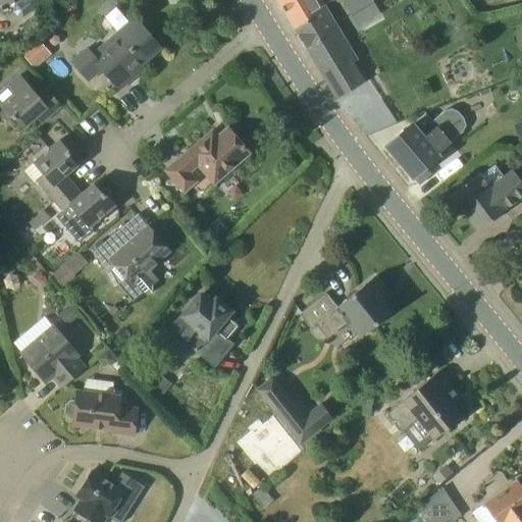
[(36,8),(37,1),(36,0),(0,0),(0,10),(1,10),(2,10),(12,3),(11,10),(16,16),(23,17),(36,8)]
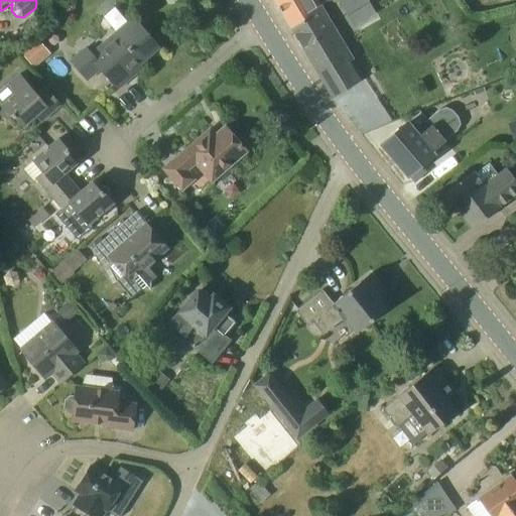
[(317,0),(273,0),(292,31),(313,18),(309,12),(320,5),(317,0)]
